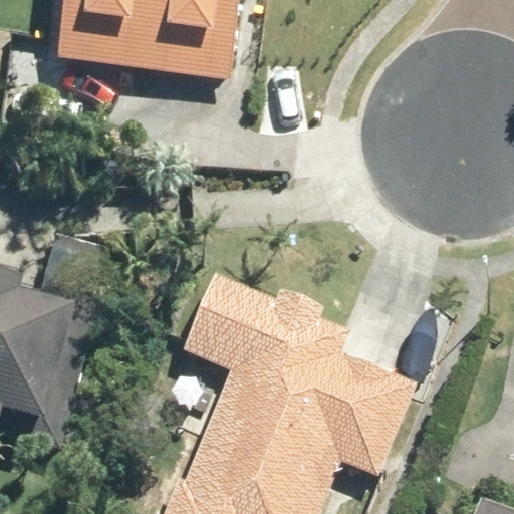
[(143,66),(150,0),(62,0),(55,56),(143,66)]
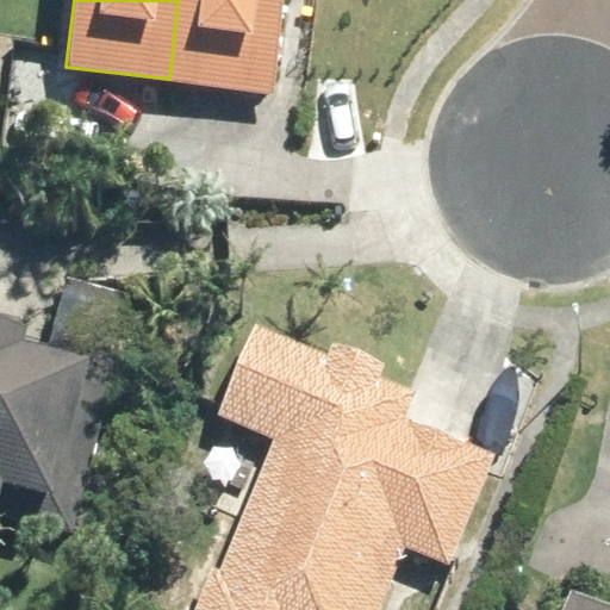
[(178,0),(169,79),(269,92),(278,0),(178,0)]
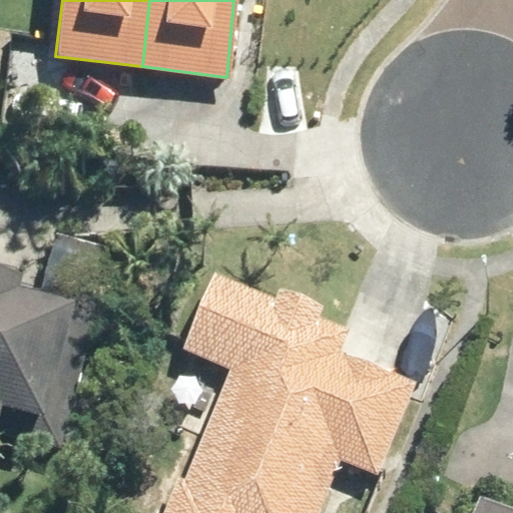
[(0,432),(60,449),(98,305),(35,289),(35,292),(16,287),(19,278),(0,271),(0,432)]
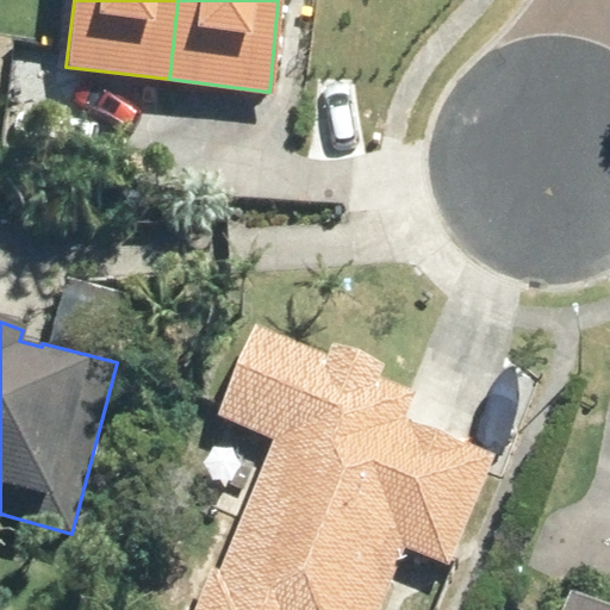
[(256,328),(221,418),(272,439),(221,570),(210,566),(192,609),(378,609),(403,549),(448,566),(491,454),(405,421),(415,392),(381,378),(386,365),(332,343),(329,355),(256,328)]
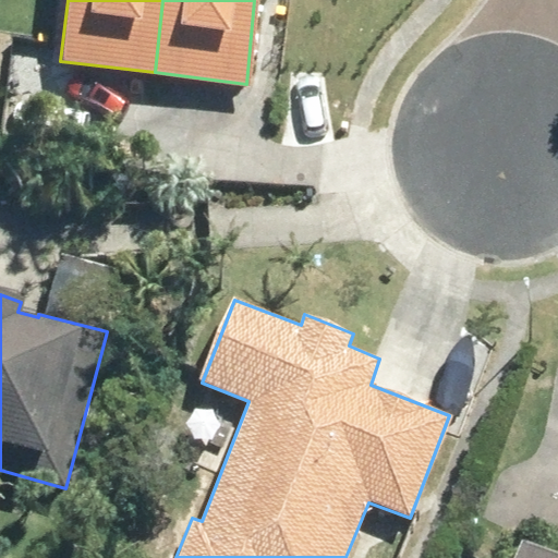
[(517,557),(557,557),(557,554),(524,541),(517,557)]
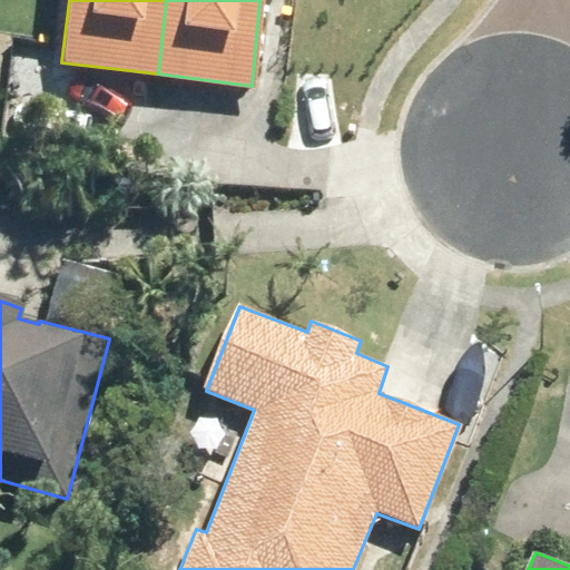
All buildings are outlined.
